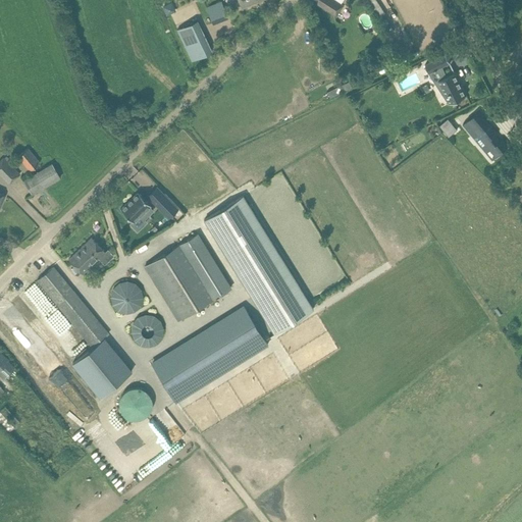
[(312,0),(317,3),(336,15),(343,5),(335,0),(312,0)]
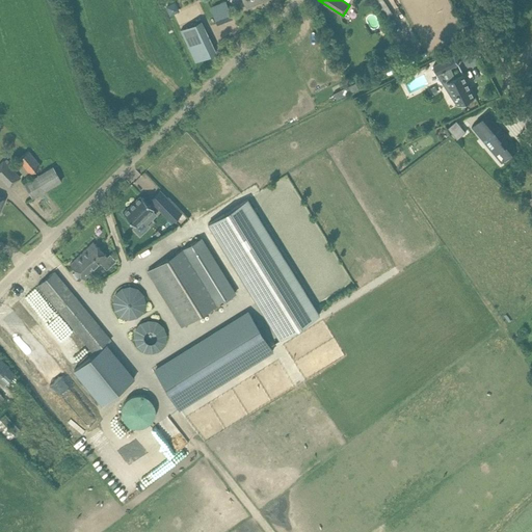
[(210,7),(216,24),(232,18),(225,1),(210,7)]
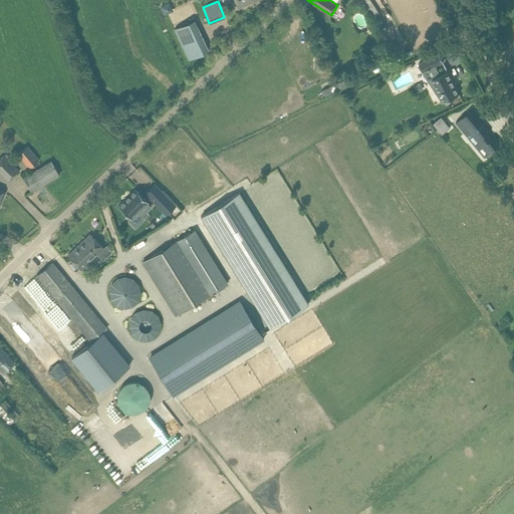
[(175,29),(189,59),(208,50),(193,20),(175,29)]
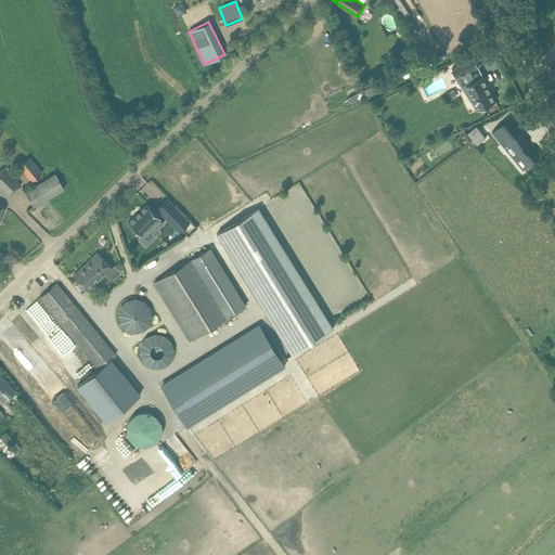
[(497,101),(483,76),(475,80),(470,71),(479,66),(474,56),(452,67),(456,77),(466,73),(472,82),(466,85),(478,110),(497,101)]
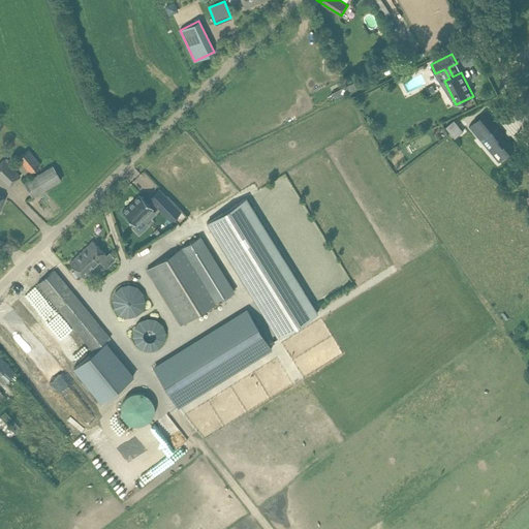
[(469,126),(480,139),(481,139),(487,134),(505,156),(516,148),(509,139),(507,142),(502,136),(504,134),(486,112),(469,126)]
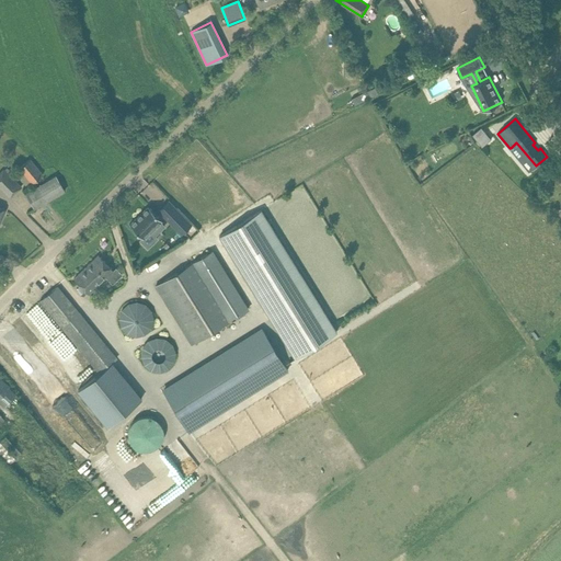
[(481,127),(472,135),(482,147),(491,139),(490,138),(488,140),(483,136),(487,133),(481,127)]
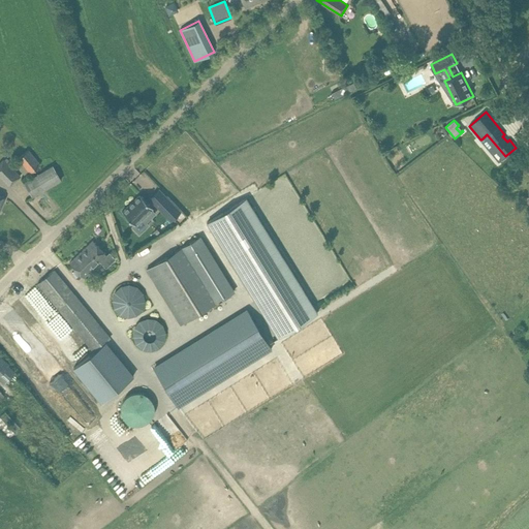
[(17,164),(20,168),(26,176),(41,163),(29,149),(19,158),(21,161),(17,164)]
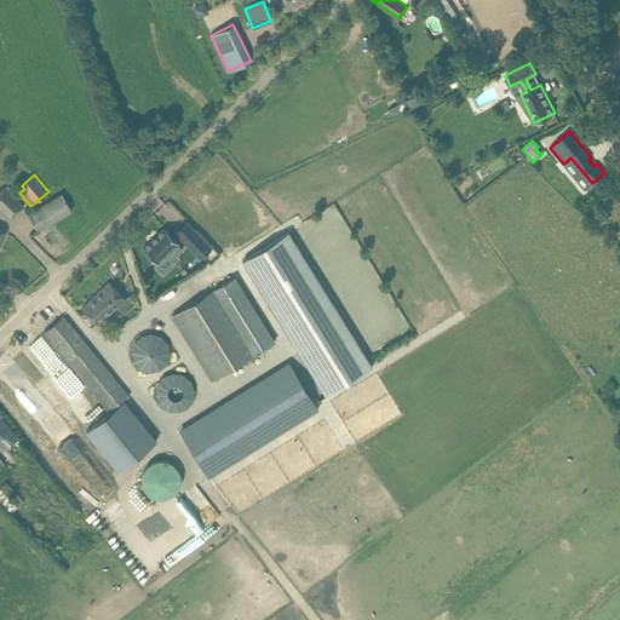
[(0,190),(0,207),(7,214),(11,218),(23,205),(9,189),(10,188),(7,184),(0,190)]
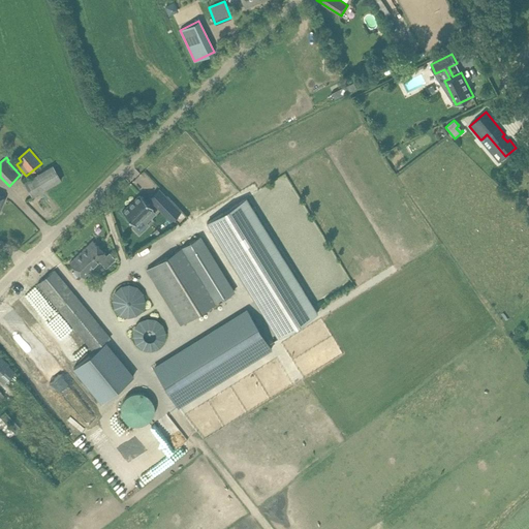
[(61,180),(53,165),(24,182),(32,196),(61,180)]
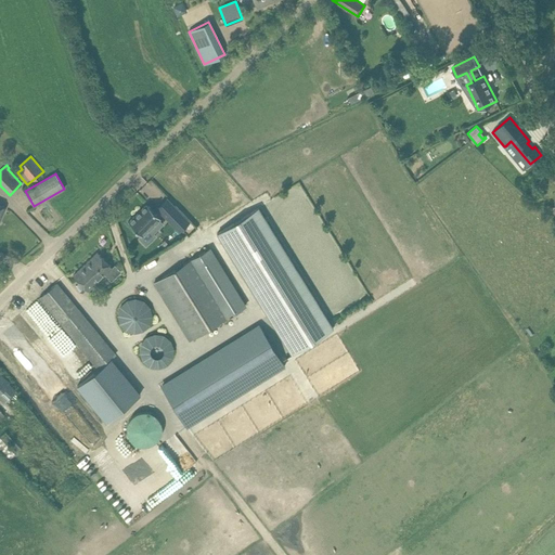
[(146,205),(145,205),(129,221),(128,221),(140,234),(142,235),(149,229),(153,233),(163,223),(158,219),(159,218),(160,218),(158,216),(146,204),(146,205)]
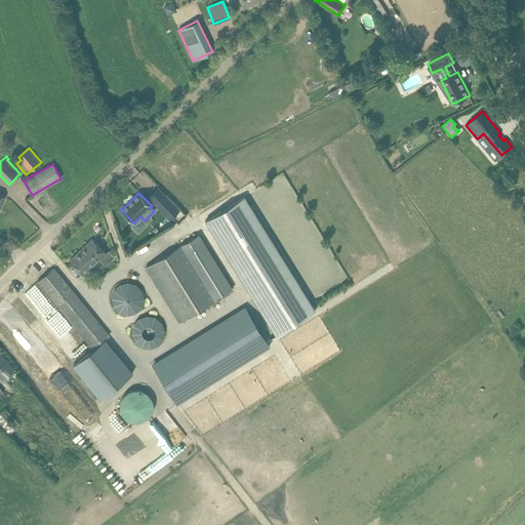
[(165,195),(156,204),(170,218),(179,209),(165,195)]
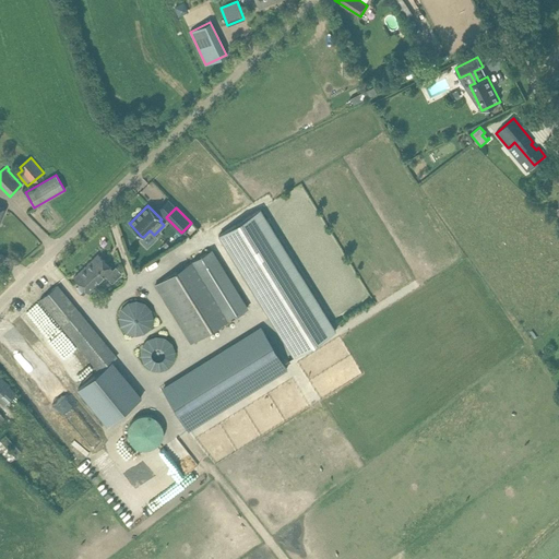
[(260,209),(218,235),(293,356),(335,330),(260,209)]
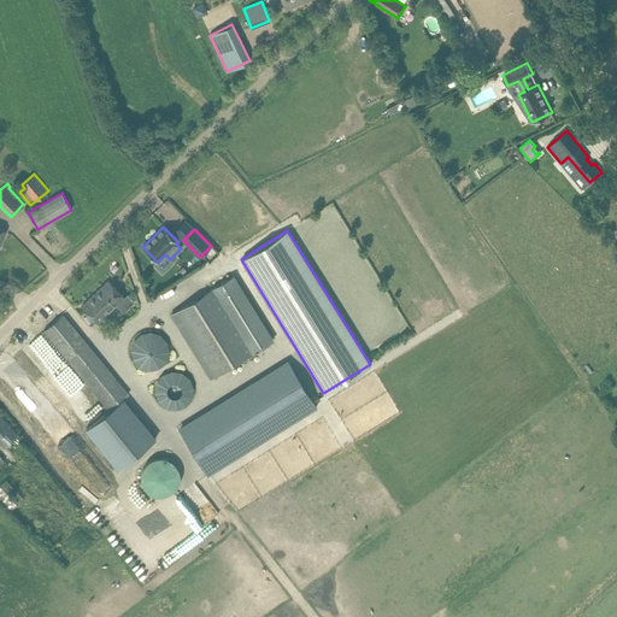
[(233,276),(171,315),(211,378),(272,340),(233,276)]
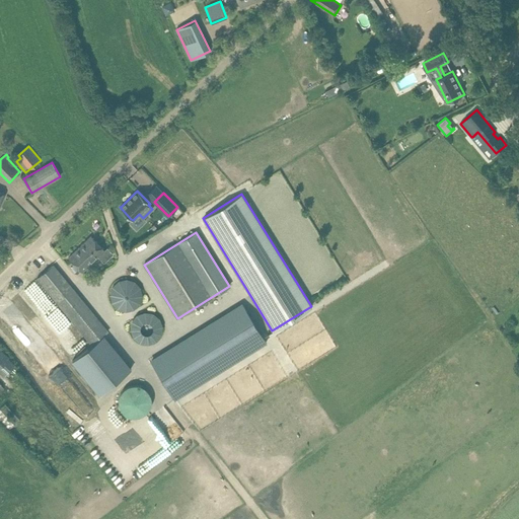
[(104,249),(98,243),(91,235),(68,257),(82,272),(104,249)]
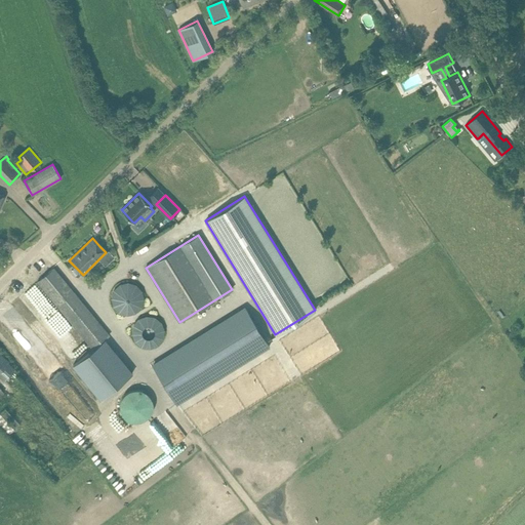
[(53,268),(37,281),(43,289),(92,349),(106,338),(109,335),(61,276),(53,268)]
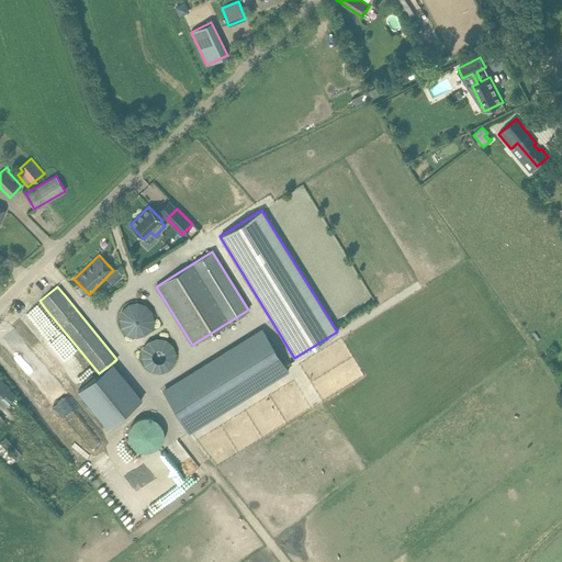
[(152,323),(154,323),(153,300),(120,302),(122,335),(152,333),(152,323)]
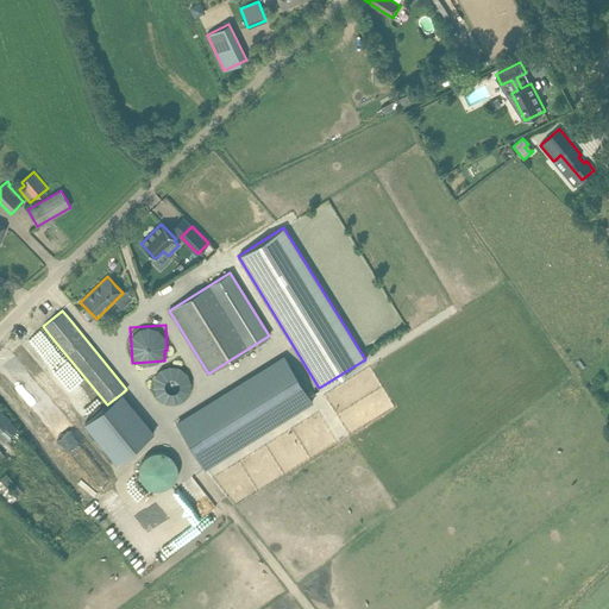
[(205,469),(313,401),(286,357),(177,425),(205,469)]
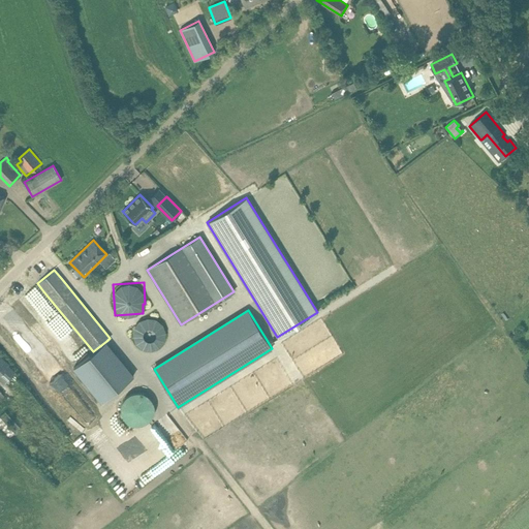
[(129,333),(151,354),(170,334),(149,313),(129,333)]
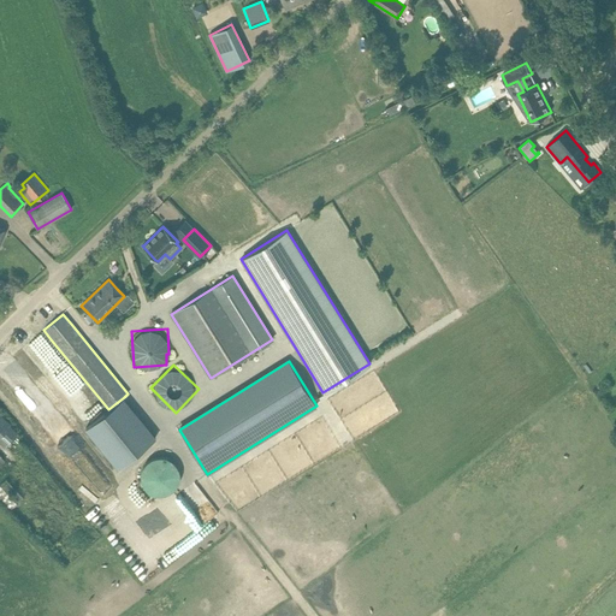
[(0,442),(4,446),(17,432),(9,426),(10,424),(0,414),(0,442)]
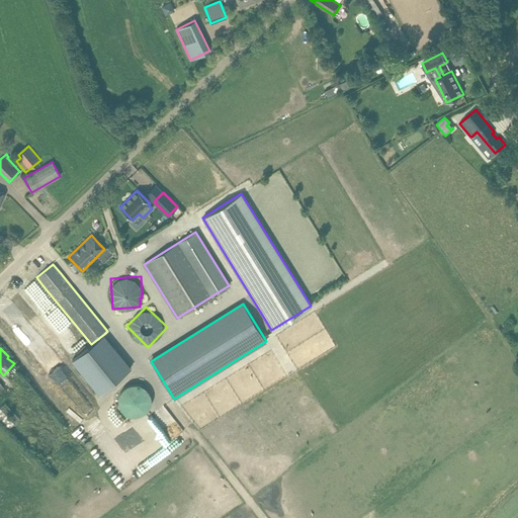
[(151,404),(151,401),(151,397),(150,393),(147,390),(143,386),(139,384),(135,384),(131,384),(126,386),(123,389),(121,392),(119,396),(118,401),(119,405),(121,409),(123,412),(126,414),(131,416),(135,417),(139,416),(143,415),(147,412),(150,408),(151,404)]
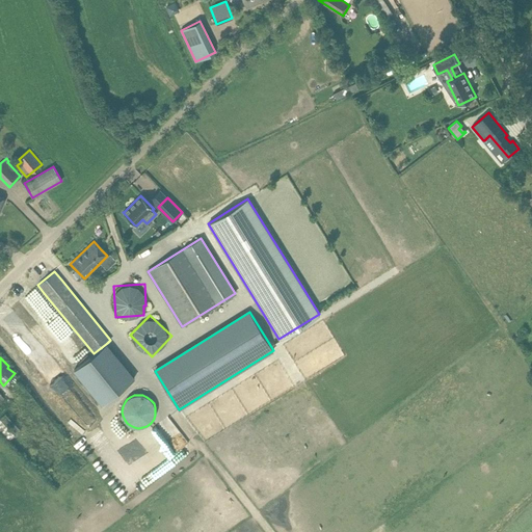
[(161,420),(165,427),(173,424),(168,417),(161,420)]
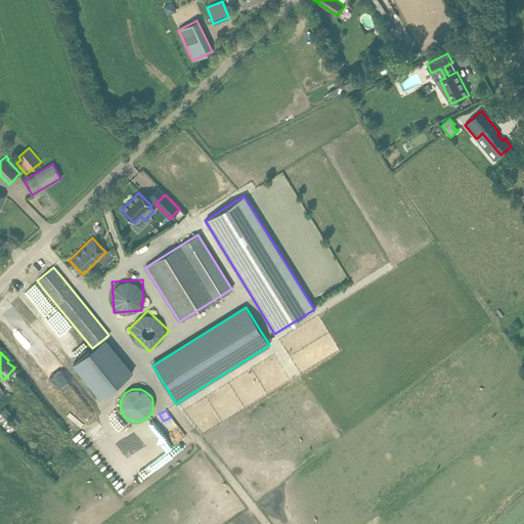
[(170,444),(182,438),(177,426),(164,432),(170,444)]
